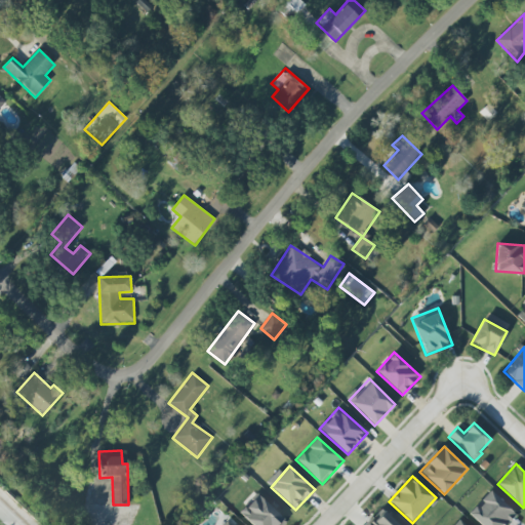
[(499,524),(513,513),(491,490),(469,512),(481,524),(499,524)]
